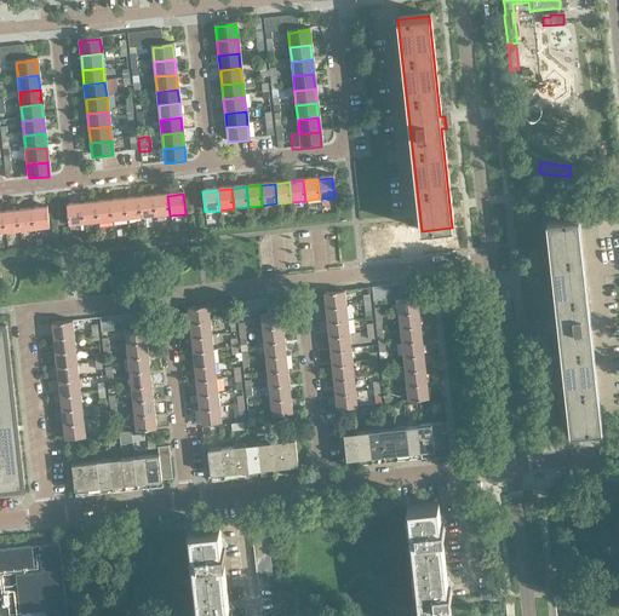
[(167,196),(153,197),(155,217),(170,216),(167,196)]
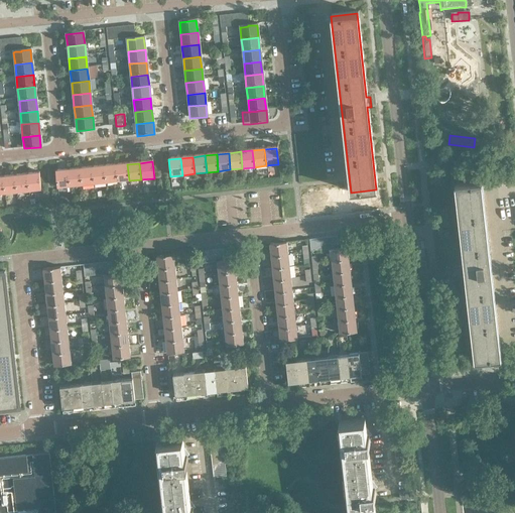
[(127,164),(116,165),(117,182),(129,180),(127,164)]
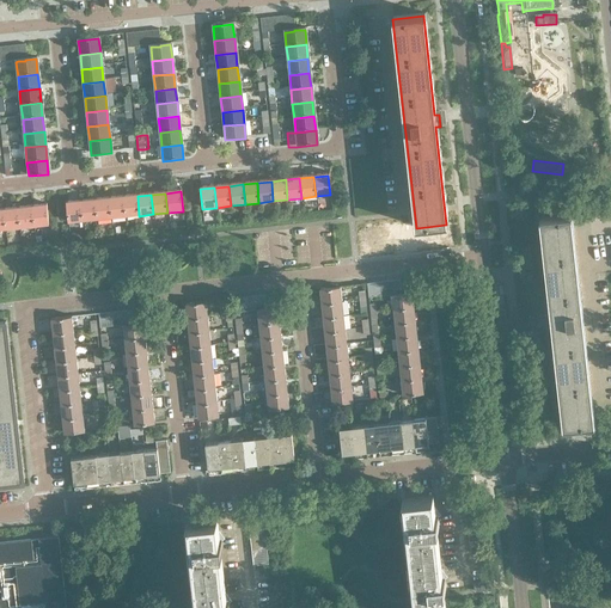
[(138,196),(123,198),(124,217),(139,216),(138,196)]
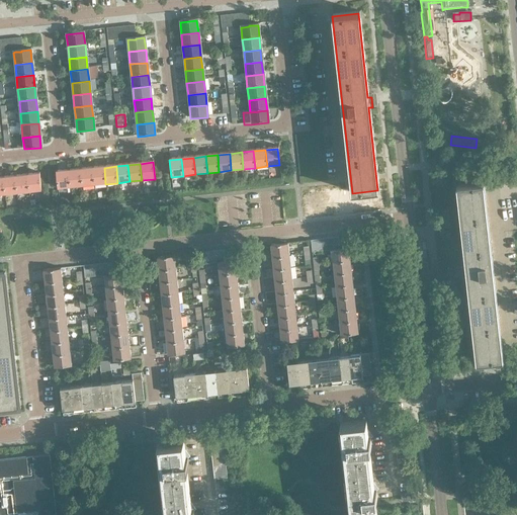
[(94,185),(105,184),(104,168),(92,169),(94,185)]
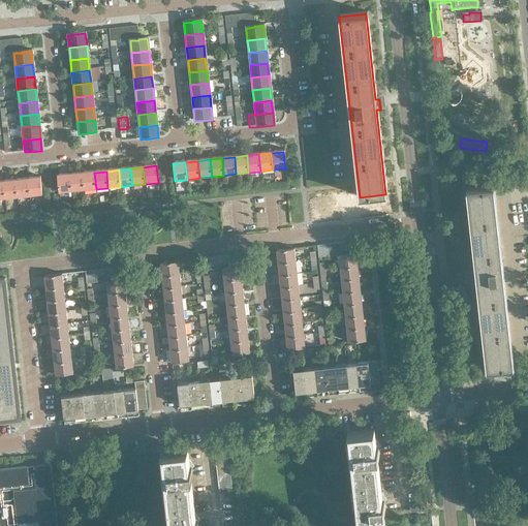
[(94,173),(82,174),(83,191),(96,189),(94,173)]
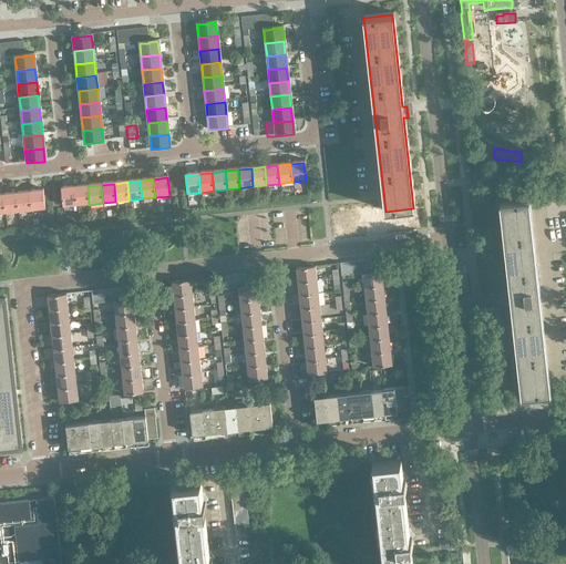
[(88,186),(74,188),(75,206),(89,205),(88,186)]
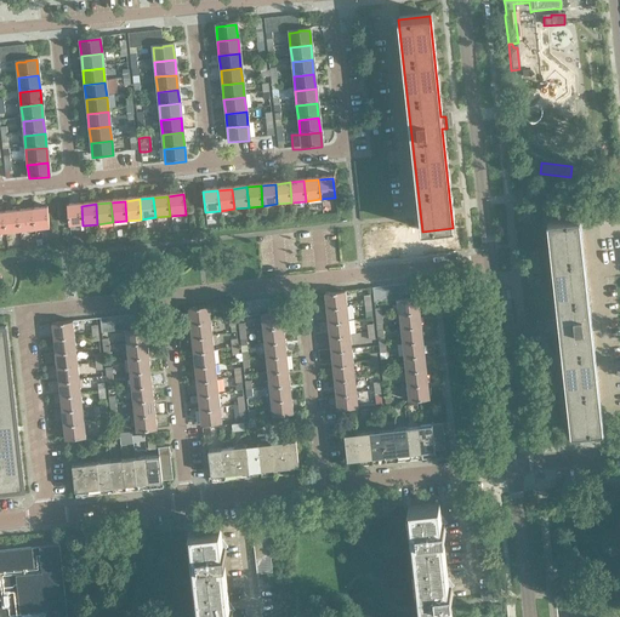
[(68,222),(69,227),(83,226),(81,206),(67,207),(68,220),(67,220),(68,222)]
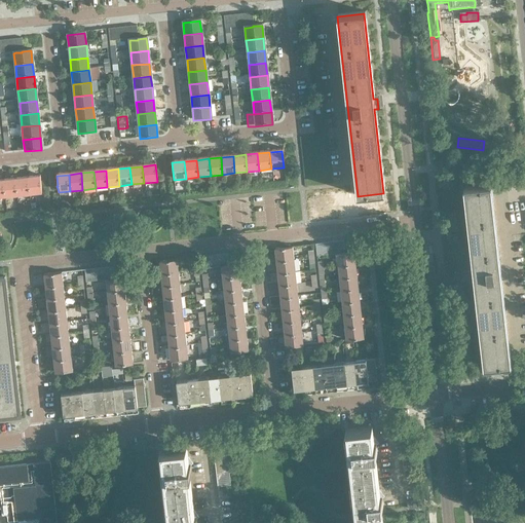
[(39,178),(27,179),(29,195),(41,194),(39,178)]
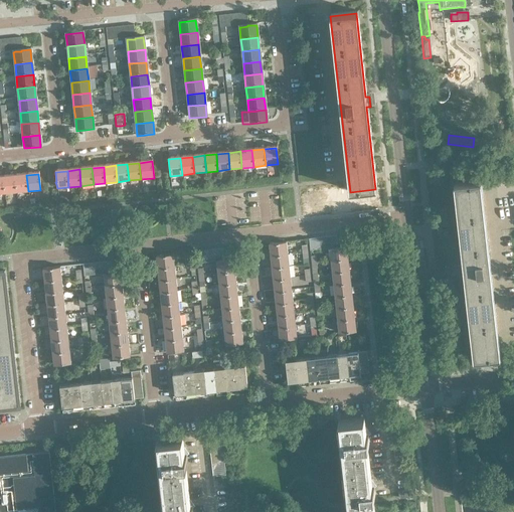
[(26,175),(14,176),(16,193),(28,191),(26,175)]
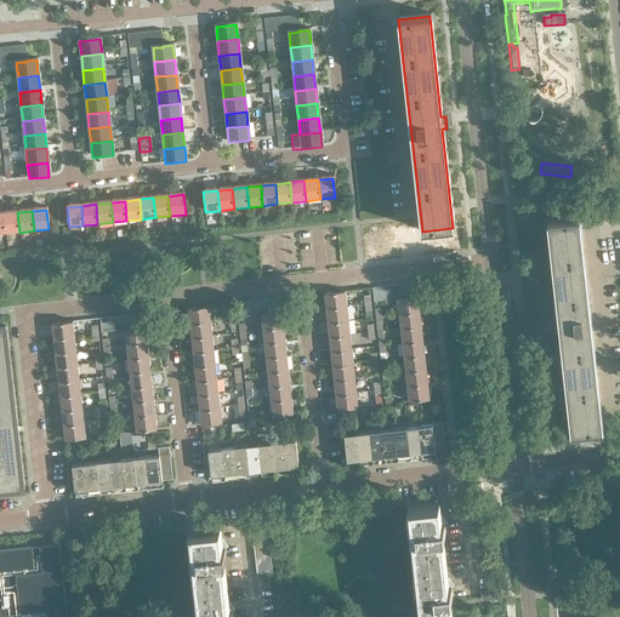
[(17,212),(3,215),(5,234),(20,233),(17,212)]
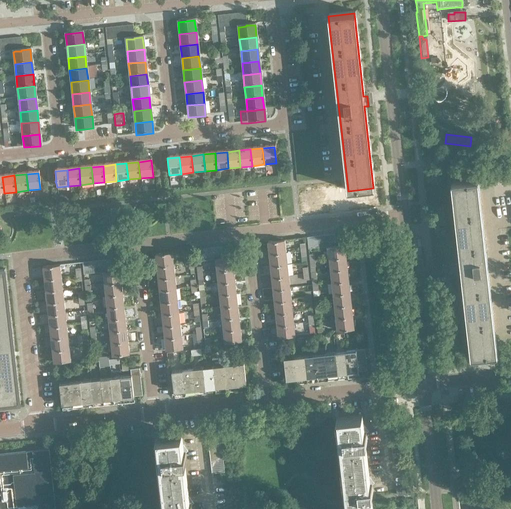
[(479,197),(478,180),(451,183),(453,197),(460,266),(457,266),(458,276),(461,276),(471,359),(497,355),(481,210),(479,197)]
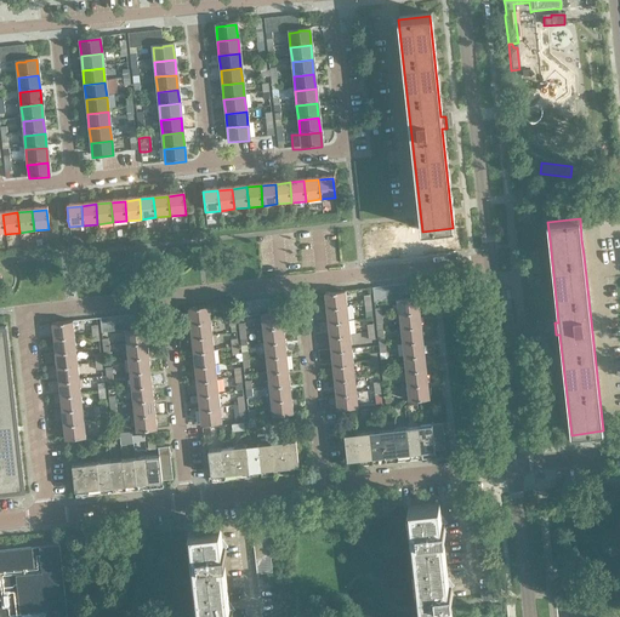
[(363,243),(365,264),(459,253),(456,232),(451,233),(363,243)]
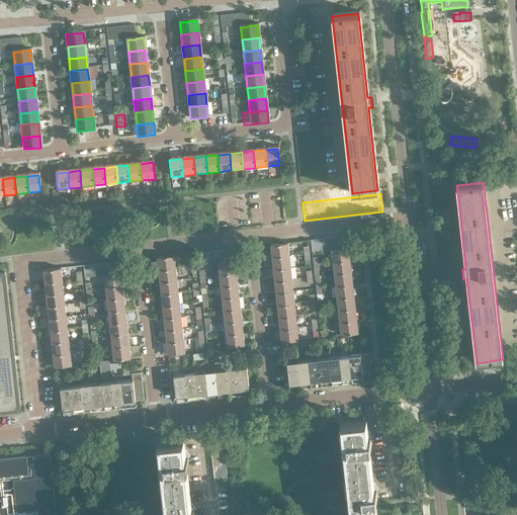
[(270,247),(270,248),(271,259),(288,257),(286,245),(270,247)]
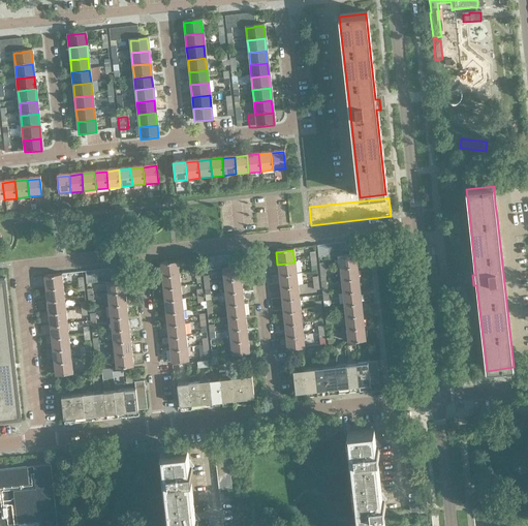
[(346,256),(346,257),(341,257),(338,258),(340,270),(356,268),(355,256),(346,256)]
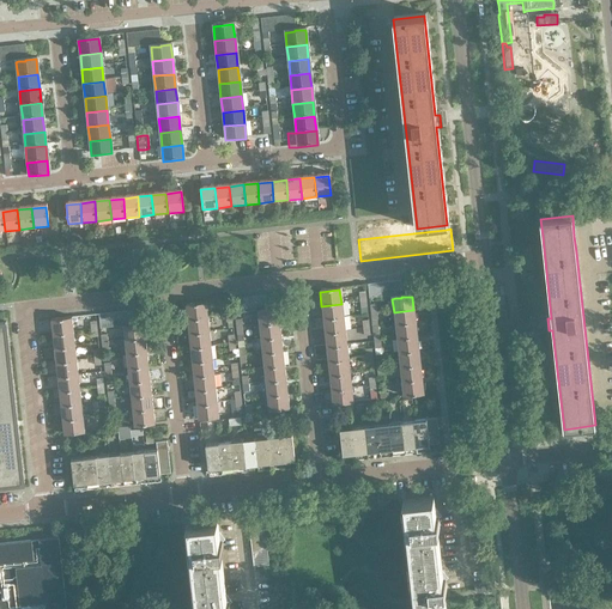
[(341,304),(321,306),(323,321),(343,318),(341,304)]
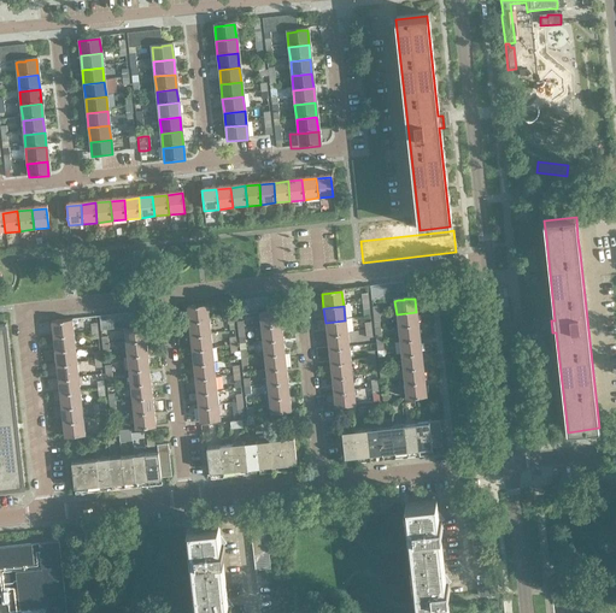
[(207,307),(187,310),(188,323),(209,320),(207,307)]
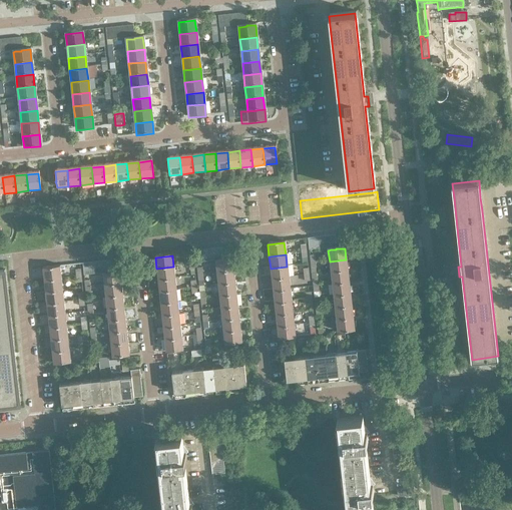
[(346,260),(330,262),(331,274),(348,272),(346,260)]
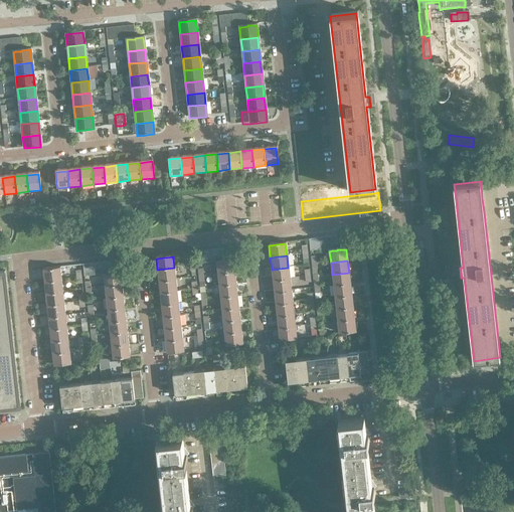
[(224,263),(218,263),(216,264),(217,275),(234,274),(232,262),(224,263)]
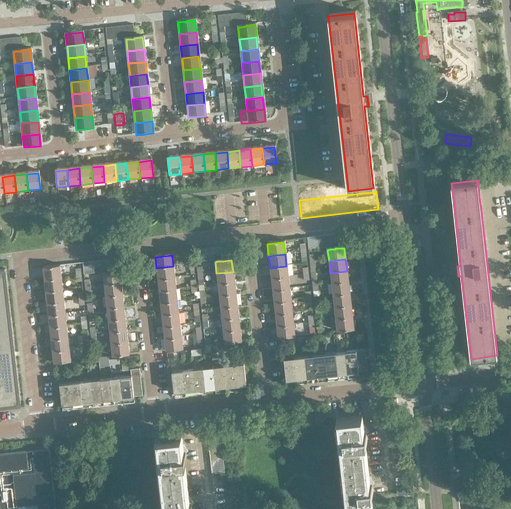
[(173,266),(156,268),(157,280),(174,279),(173,266)]
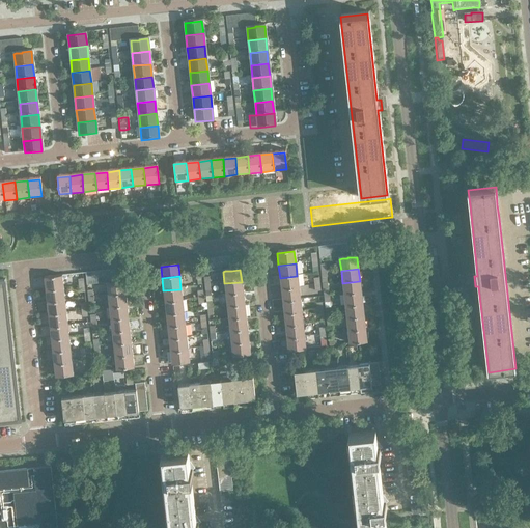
[(297,276),(280,278),(281,290),(298,288),(297,276)]
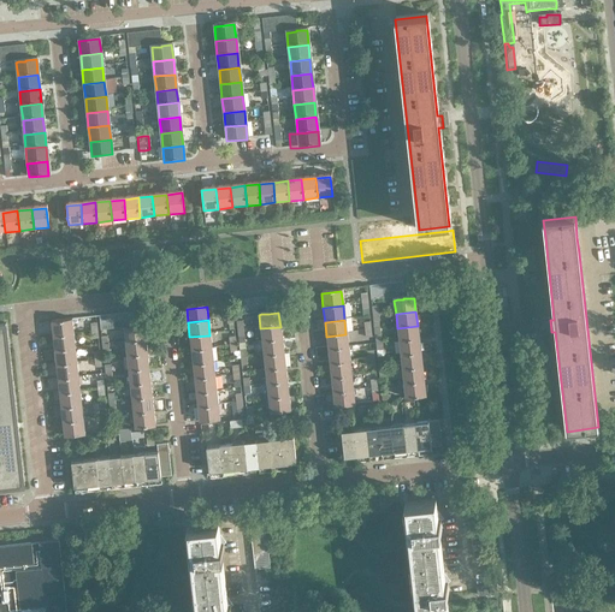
[(71,321),(52,324),(53,338),(74,336),(71,321)]
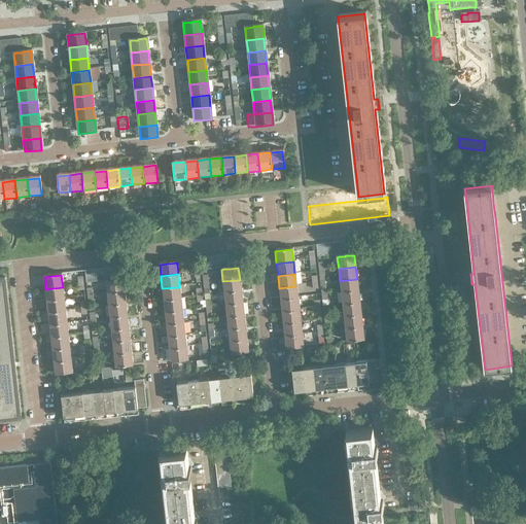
[(0,419),(19,418),(18,418),(20,417),(19,412),(20,412),(5,285),(4,279),(0,279),(0,419)]
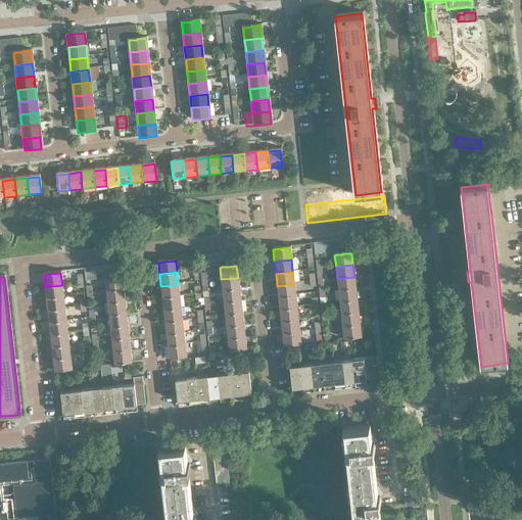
[(354,277),(337,279),(338,291),(356,289),(354,277)]
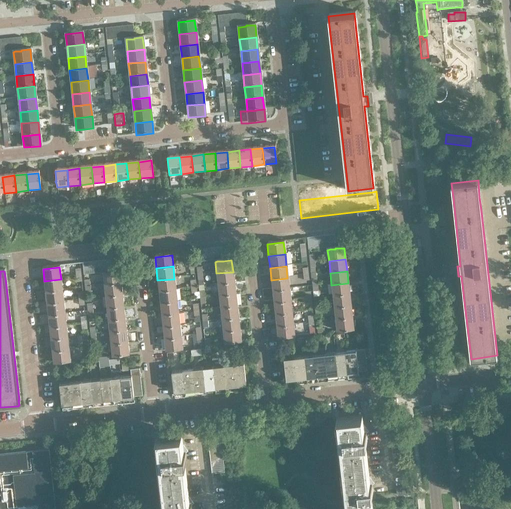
[(111,273),(105,274),(103,274),(104,286),(121,284),(119,272),(110,273),(111,273)]
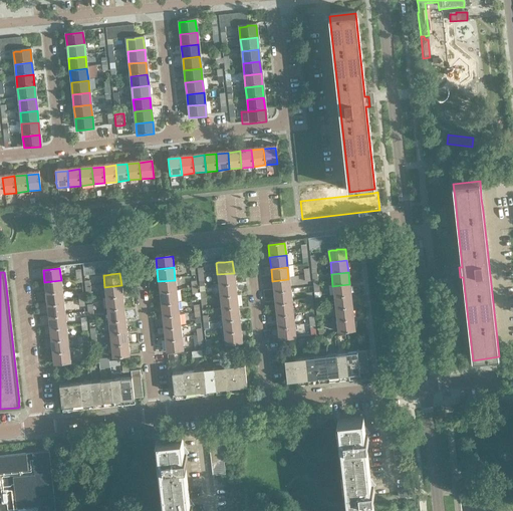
[(235,284),(234,273),(217,274),(219,286),(235,284)]
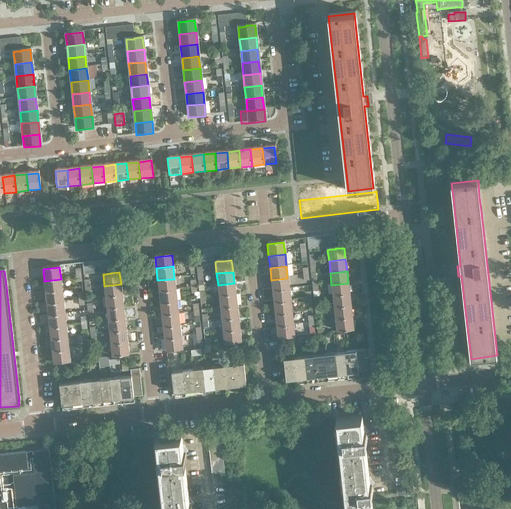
[(287,278),(271,280),(272,292),(289,290),(287,278)]
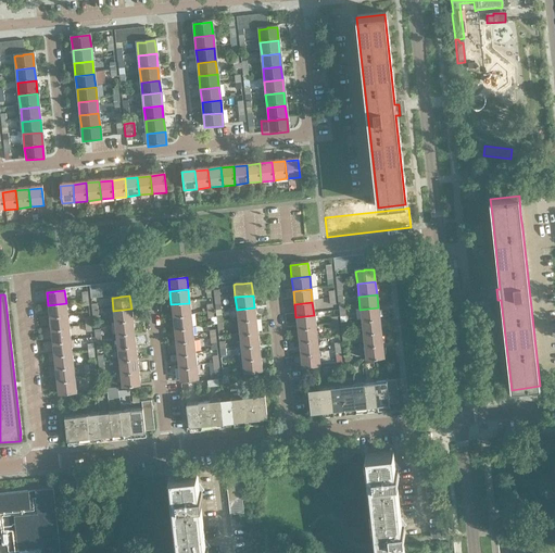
[(66,303),(48,305),(50,318),(67,316),(66,303)]
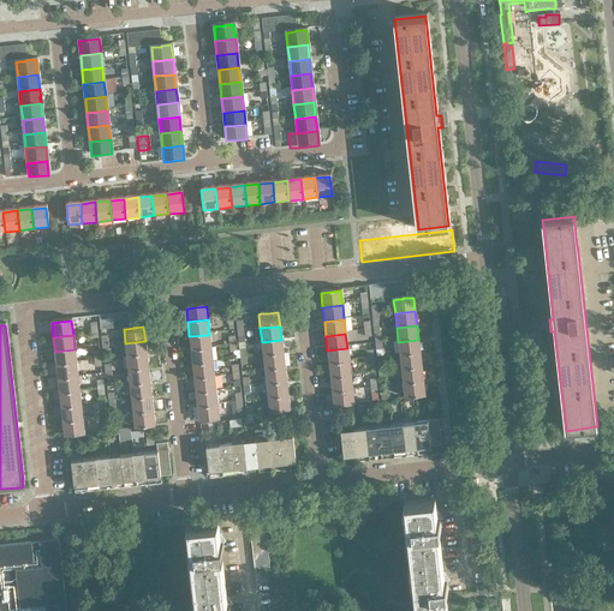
[(209,335),(189,336),(191,351),(210,348),(209,335)]
